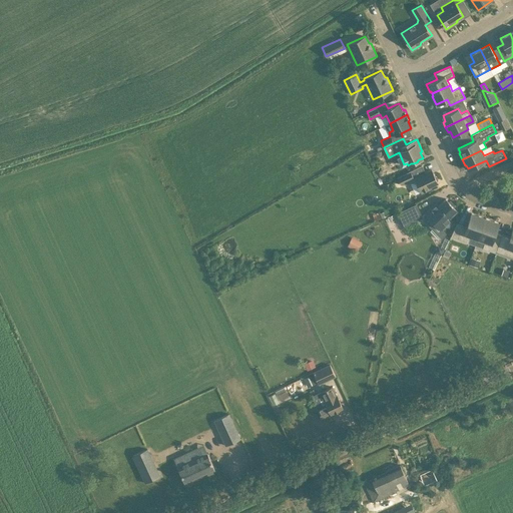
[(430,185),(438,182),(432,169),(415,177),(412,170),(398,176),(401,184),(417,181),(422,192),(431,187),(430,185)]
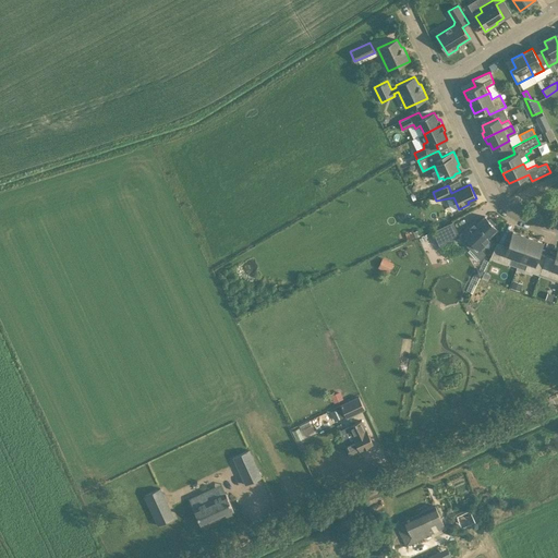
[(488,235),(497,228),(494,225),(495,222),(490,218),(488,219),(485,216),(477,222),(475,219),(462,231),(474,244),(470,247),(480,257),(484,253),(481,250),(492,239),(488,235)]
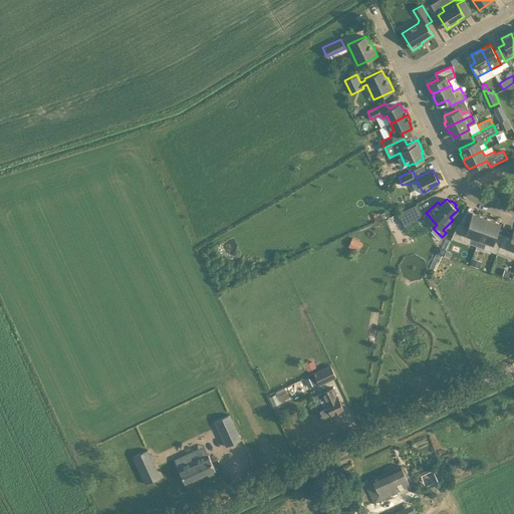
[(399,213),(405,226),(406,226),(405,225),(423,217),(417,205),(418,204),(399,213)]
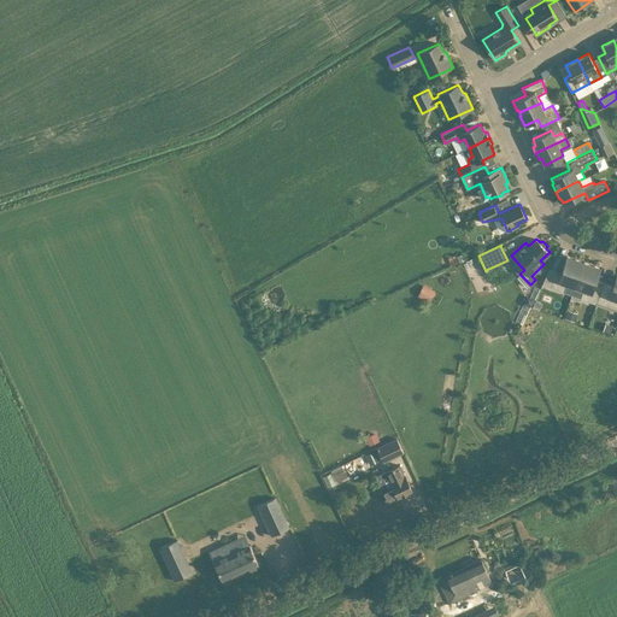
[(459,262),(457,257),(457,256),(457,254),(448,258),(452,265),(459,262)]
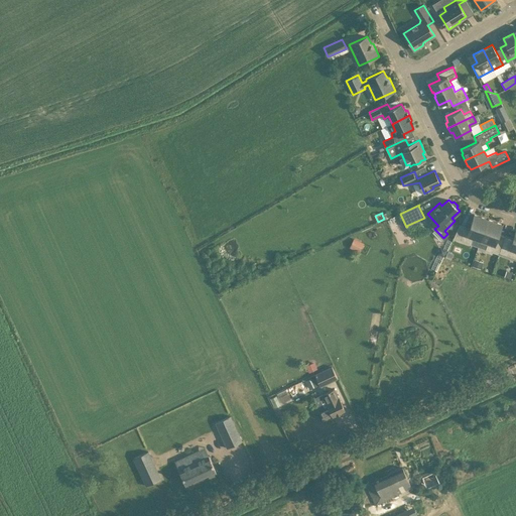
[(474,236),(481,239),(488,219),(475,215),(470,228),(460,224),(454,238),(471,244),(474,236)]
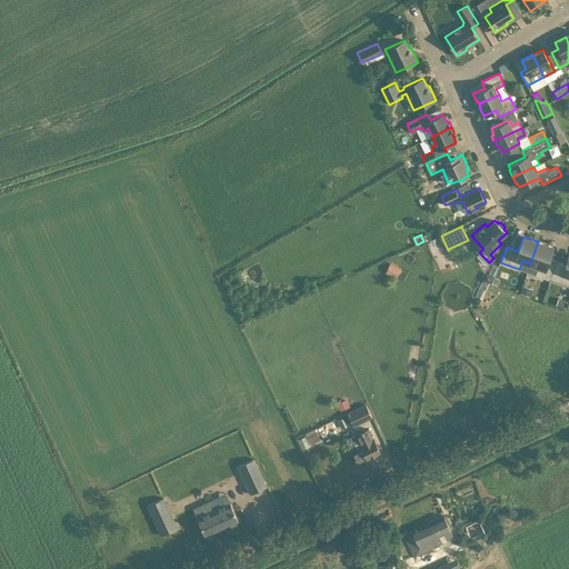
[(553,247),(538,241),(530,263),(538,267),(536,275),(550,280),(550,279),(557,260),(549,258),(553,247)]
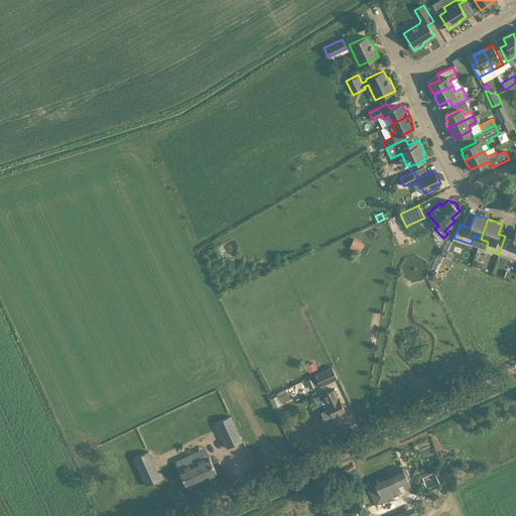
[(385,234),(389,245),(399,241),(396,231),(385,234)]
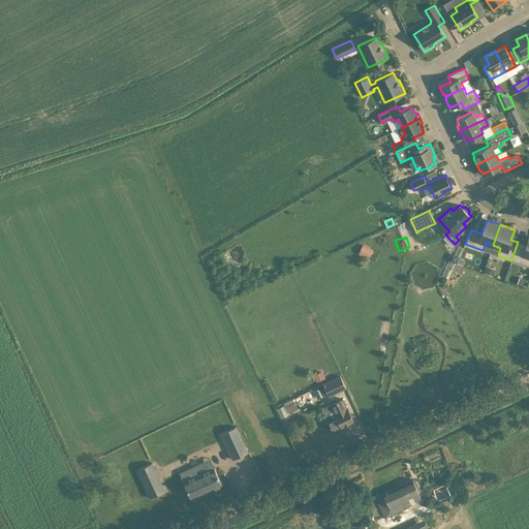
[(528,237),(526,244),(519,242),(519,241),(519,240),(518,242),(511,260),(512,259),(525,263),(528,257),(528,237)]
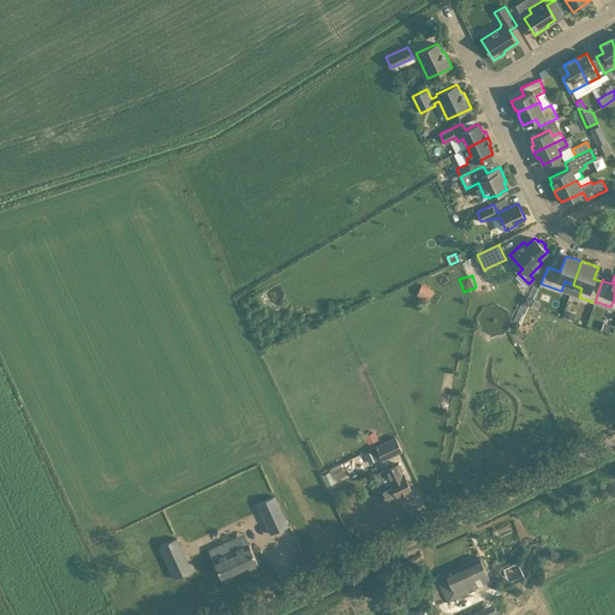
[(431,290),(422,285),(417,293),(427,298),(431,290)]
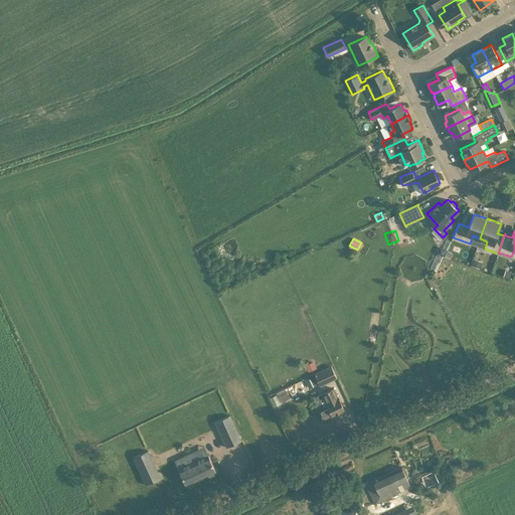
[(474,259),(472,266),(480,269),(482,262),(474,259)]
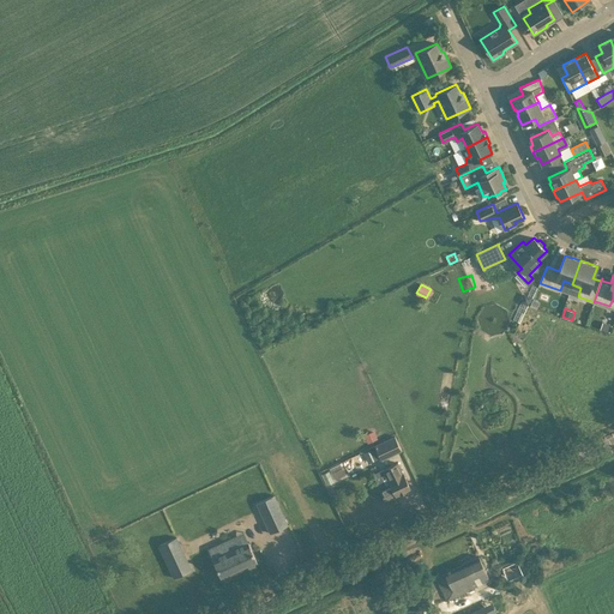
[(612,325),(602,321),(600,329),(609,332),(612,325)]
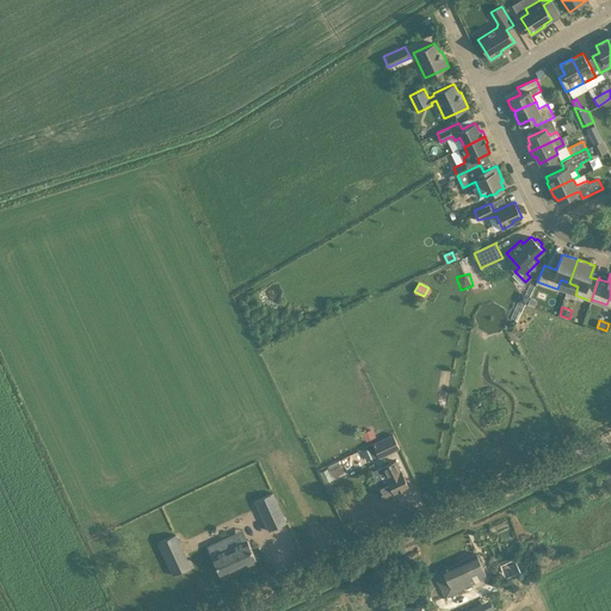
[(420,343),(412,346),(415,356),(424,352),(420,343)]
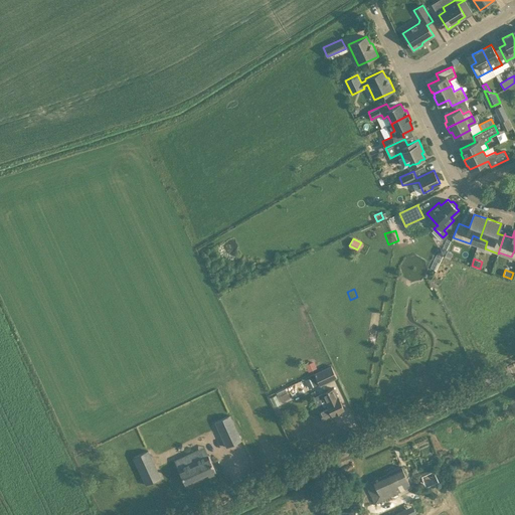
[(314,373),(314,374),(320,386),(337,378),(331,365),(314,373)]
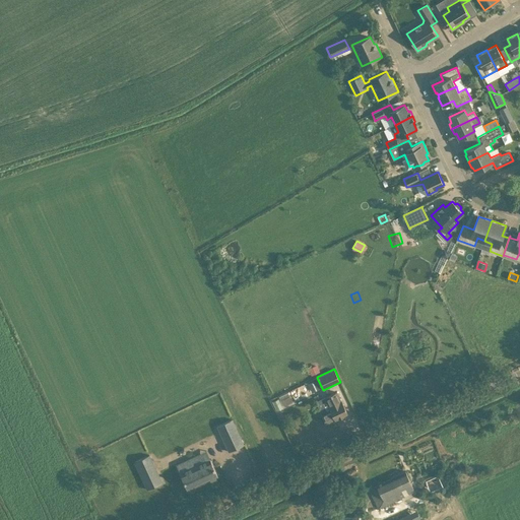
[(321,388),(317,379),(308,383),(312,392),(321,388)]
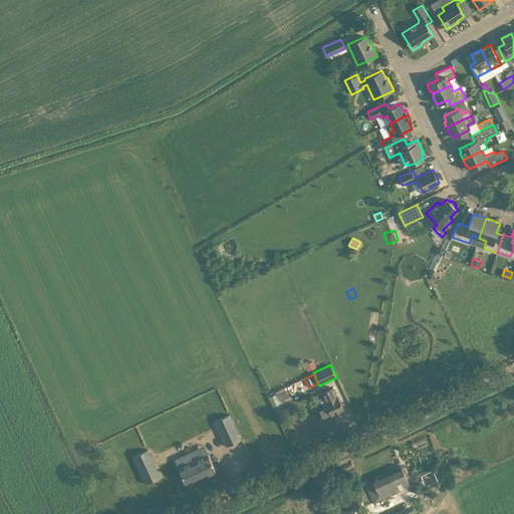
[(333,387),(321,393),(327,405),(317,410),(322,420),(332,415),(344,410),(333,387)]
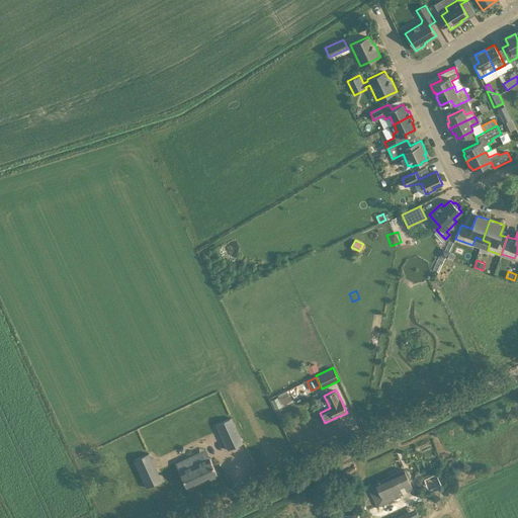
[(243,442),(231,417),(216,424),(228,449),(243,442)]
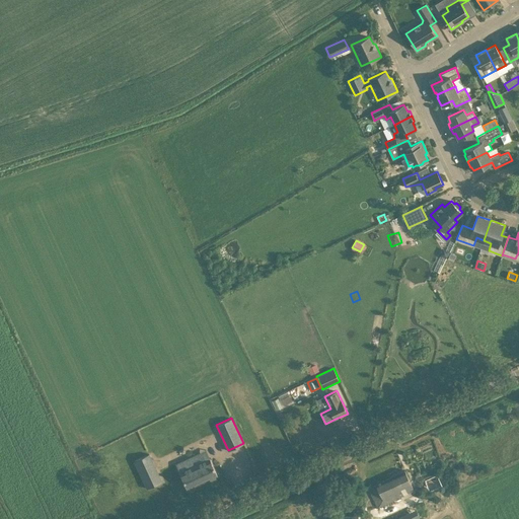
[(161,482),(149,454),(134,461),(147,489),(161,482)]
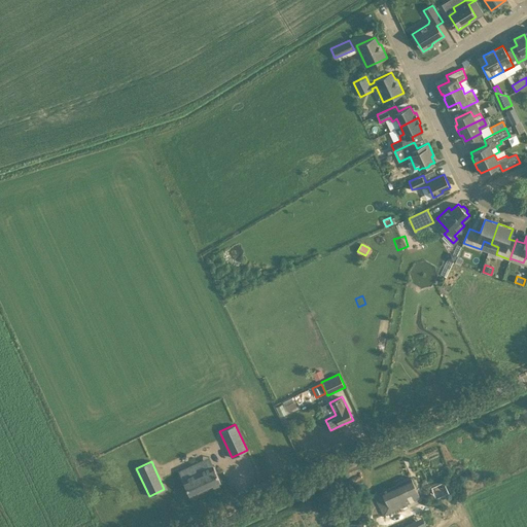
[(198,472),(206,489),(220,483),(213,465),(198,472)]
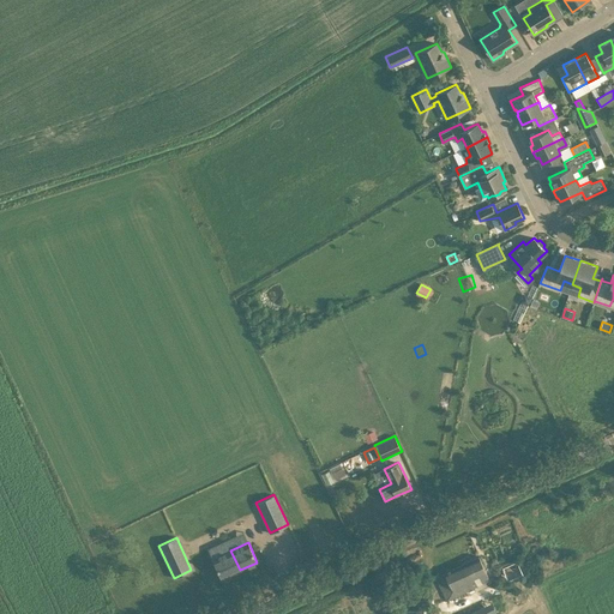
[(240,570),(230,551),(212,559),(222,578),(240,570)]
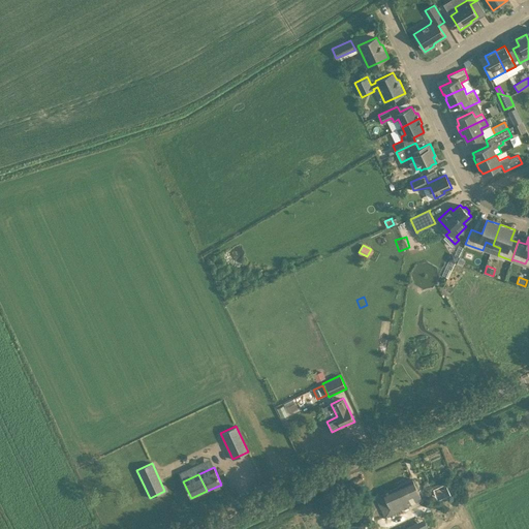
[(376,496),(380,505),(385,518),(423,499),(412,479),(376,496)]
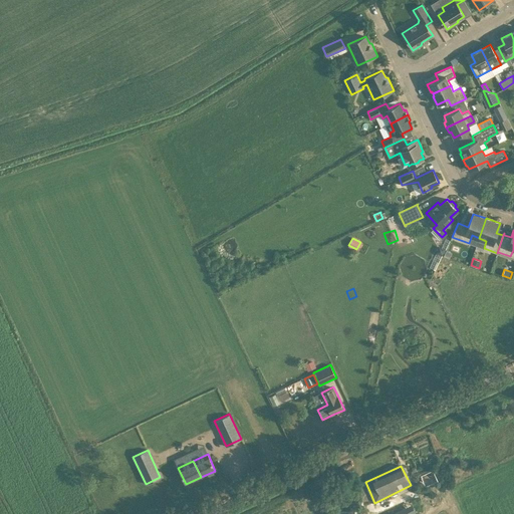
[(421,476),(426,486),(437,482),(432,471),(421,476)]
